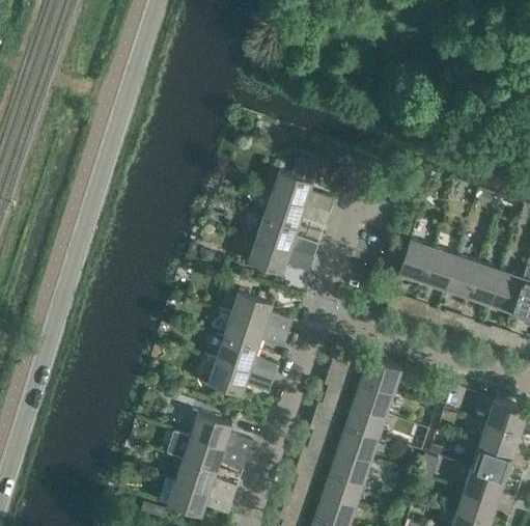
[(278,172),(270,195),(327,214),(332,200),(308,193),(311,183),(310,183),(315,167),(298,161),(291,176),(278,172)]
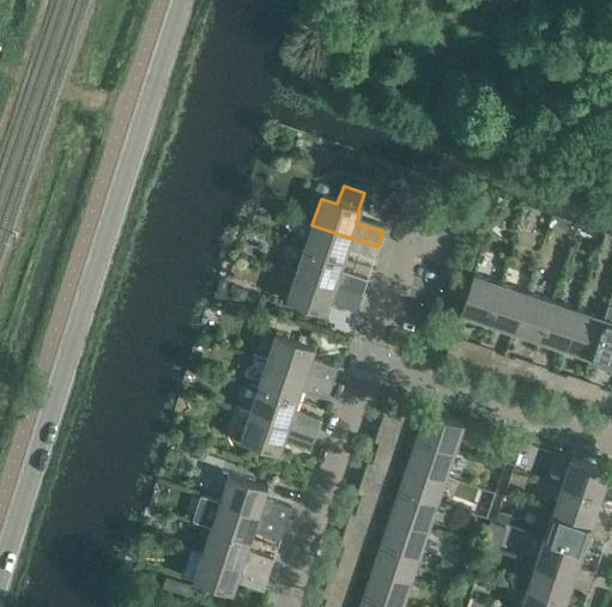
[(311,225),(303,252),(343,263),(345,254),(373,263),(377,247),(311,225)]
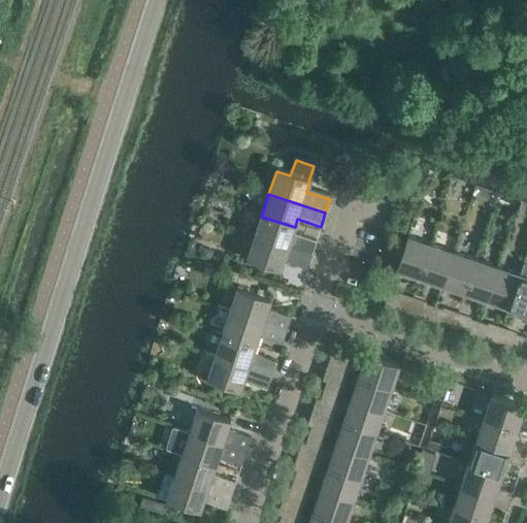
[(261,217),(254,239),(310,258),(315,244),(292,236),(295,227),(261,217)]
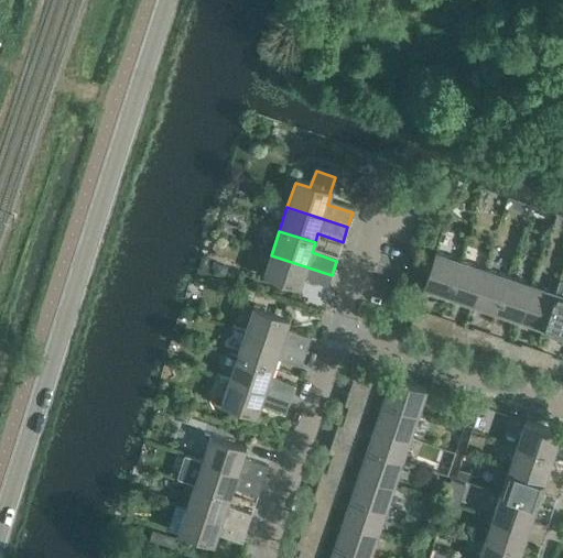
[(332,275),(271,255),(262,281),(298,292),(301,282),(326,291),(332,275)]
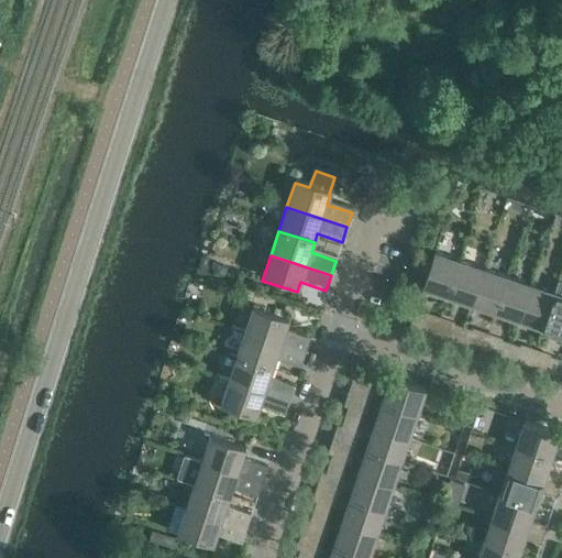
[(421,291),(422,292),(447,299),(459,264),(433,255),(421,291)]
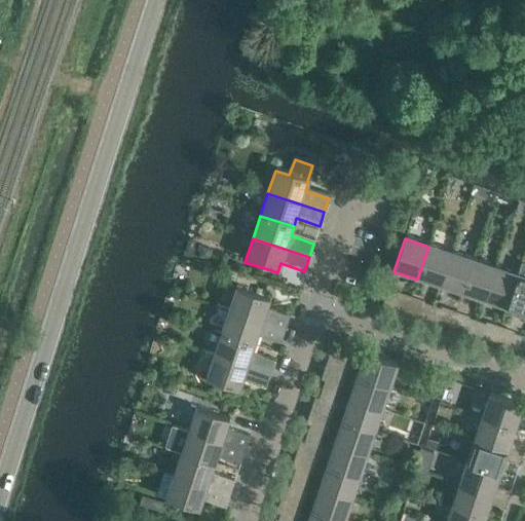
[(428,247),(417,280),(440,287),(450,255),(428,247)]
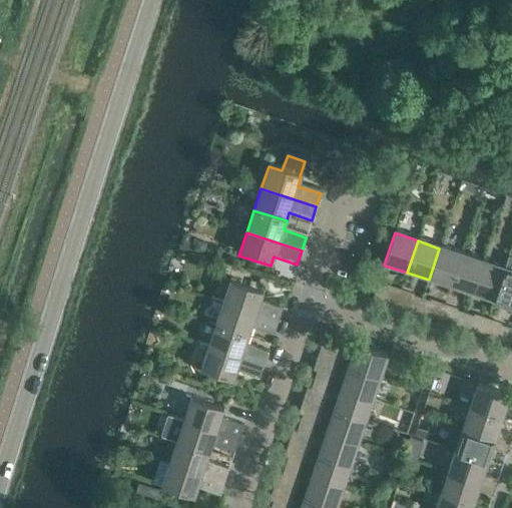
[(439,248),(429,280),(451,288),(461,256),(439,248)]
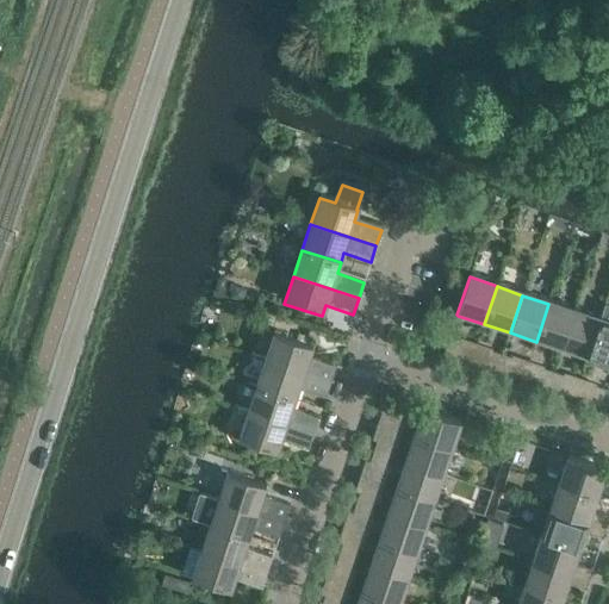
[(548,304),(536,342),(561,350),(575,312),(548,304)]
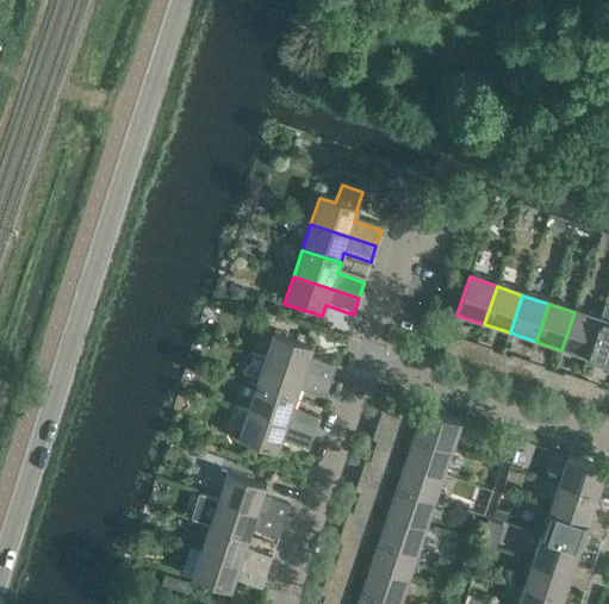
[(601,321),(588,359),(608,366),(608,309),(604,309),(601,321)]
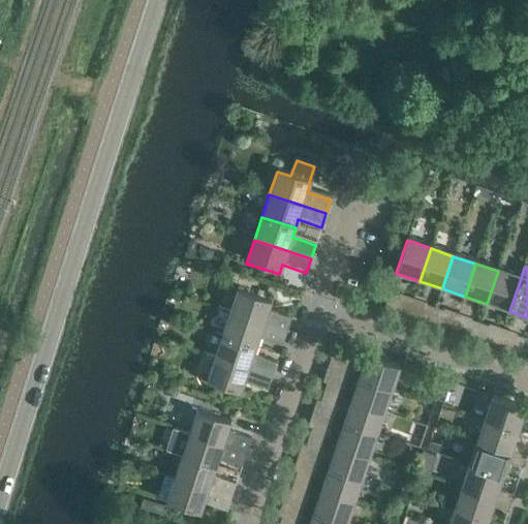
[(498,271),(487,304),(509,311),(521,278),(498,271)]
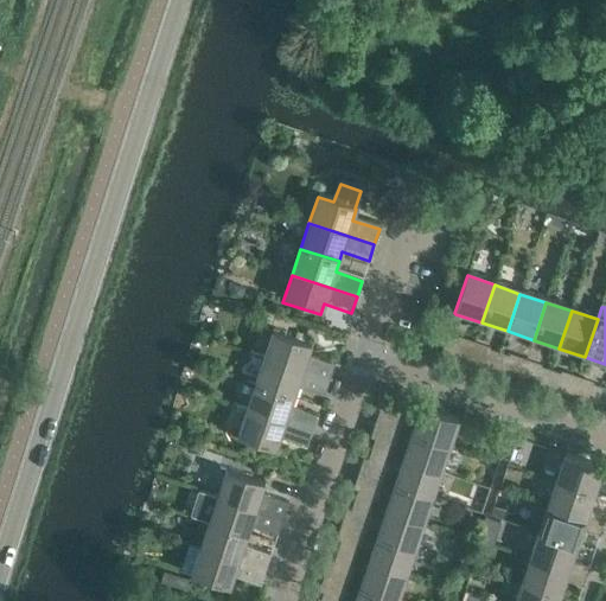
[(272,336),(262,363),(329,384),(333,369),(306,359),(310,349),(272,336)]
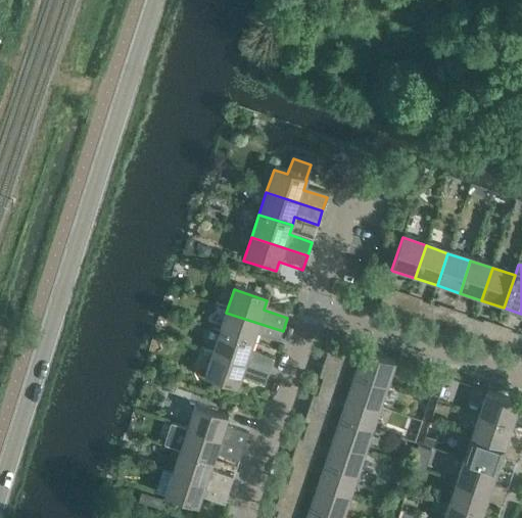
[(394,295),(385,292),(380,307),(389,310),(394,295)]
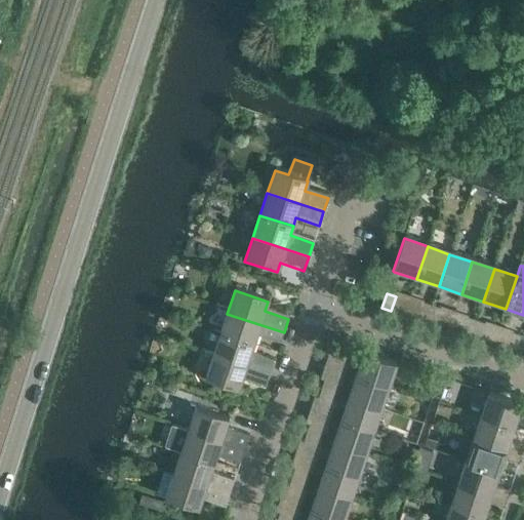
[(424,306),(418,320),(427,323),(432,308),(424,306)]
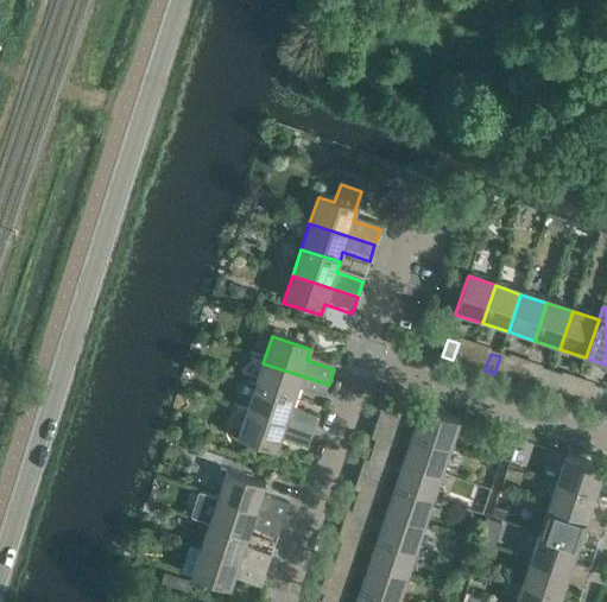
[(500,356),(494,374),(504,378),(510,360),(500,356)]
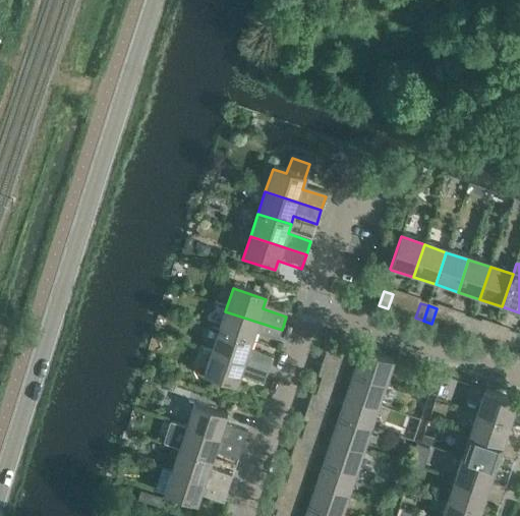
[(225,311),(218,334),(251,344),(254,336),(277,343),(282,330),(225,311)]
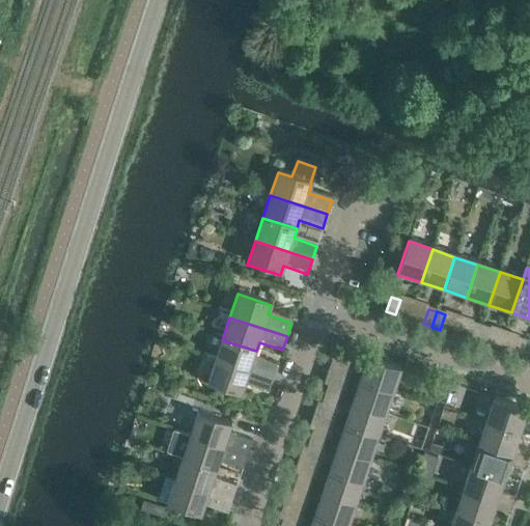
[(473,324),(468,339),(476,342),(481,327),(473,324)]
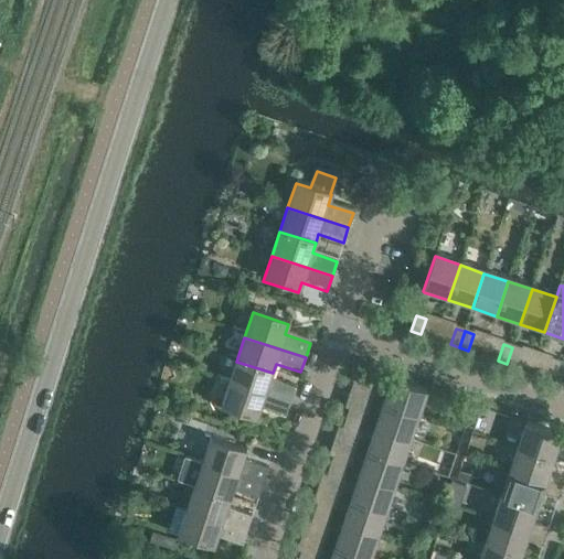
[(512,347),(507,364),(517,366),(521,351),(512,347)]
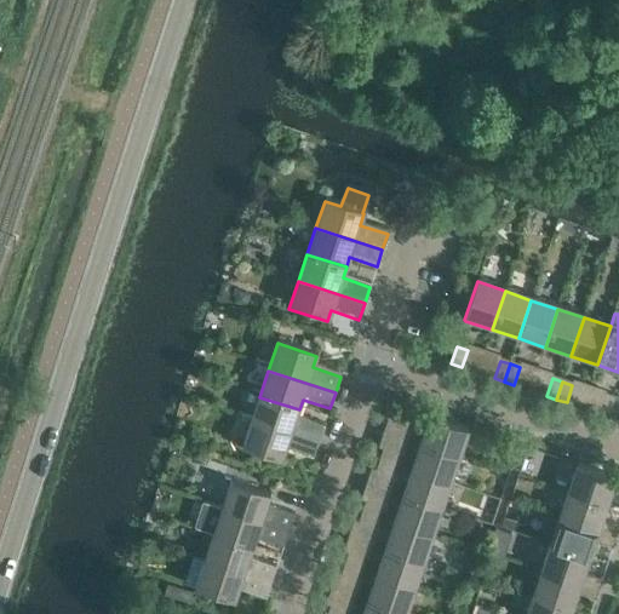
[(605,396),(599,413),(609,417),(615,400),(605,396)]
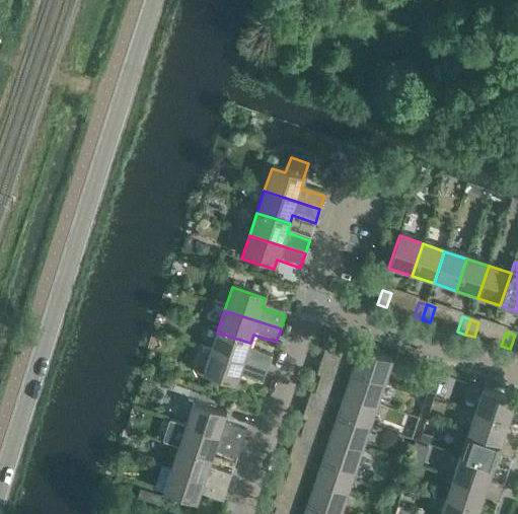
[(217,333),(210,354),(266,372),(271,359),(247,352),(250,343),(217,333)]
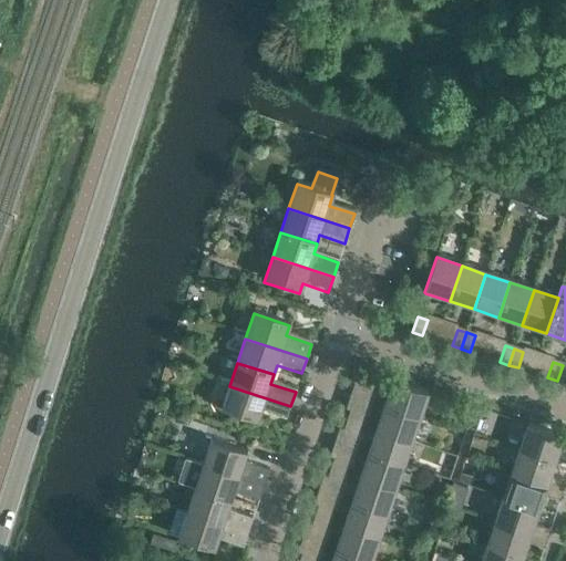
[(363,374),(360,383),(377,390),(380,380),(363,374)]
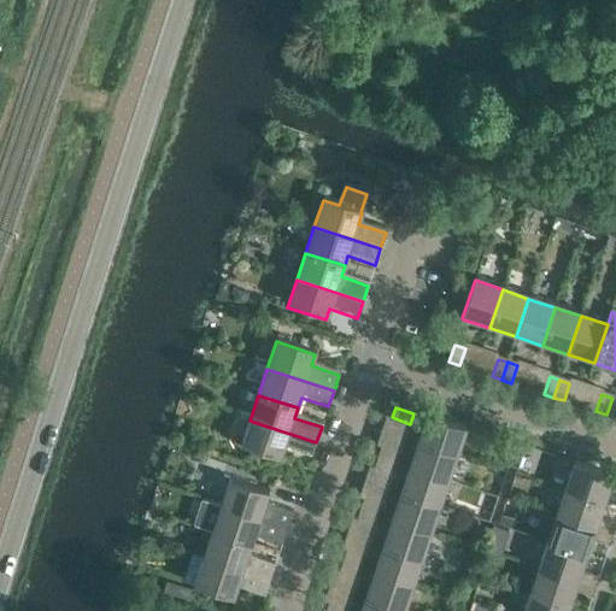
[(426,418),(417,445),(456,458),(464,432),(426,418)]
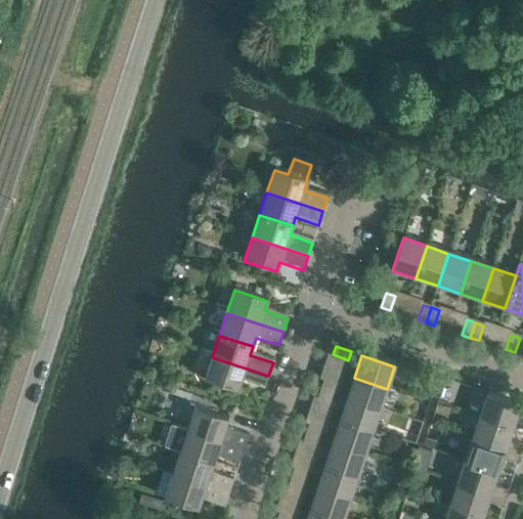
[(268,376),(212,357),(204,381),(237,392),(241,383),(264,390),(268,376)]
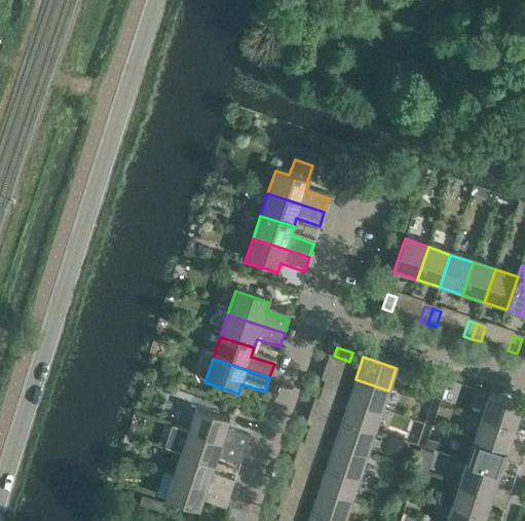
[(355,379),(347,402),(381,413),(388,391),(355,379)]
